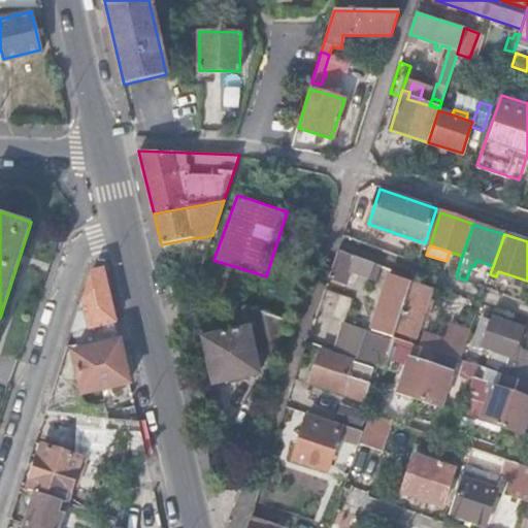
[(339,250),(330,277),(347,283),(351,270),(367,276),(372,262),(339,250)]
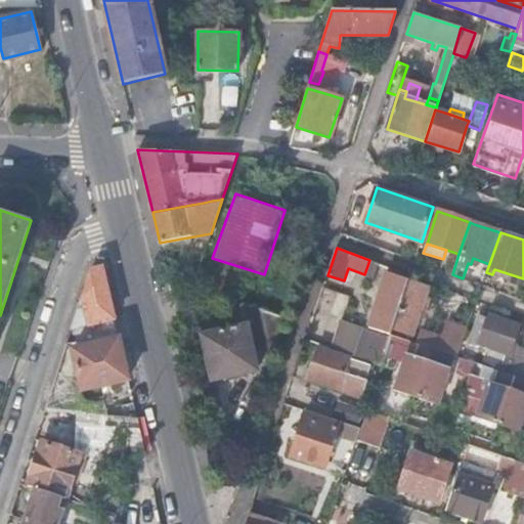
[(91,271),(72,329),(88,324),(113,319),(101,268),(91,271)]
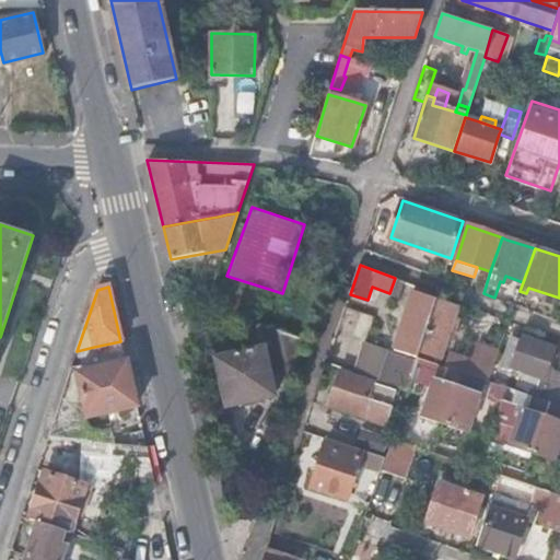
[(421,351),(438,300),(415,292),(396,350),(412,356),(410,359),(406,358),(399,376),(396,387),(408,392),(419,358),(421,351)]
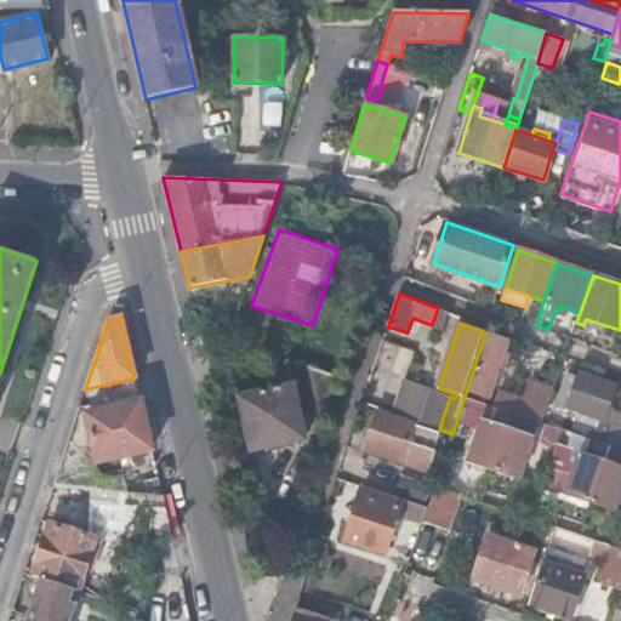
[(508,340),(485,332),(467,389),(472,392),(490,398),(503,357),(505,351),(508,340)]
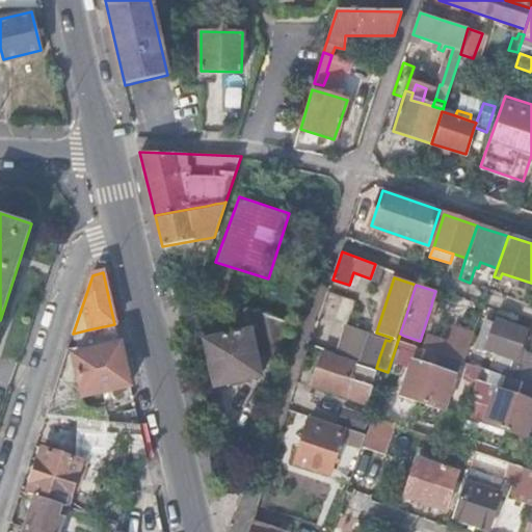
[(481,316),(479,322),(488,325),(489,322),(494,310),(484,307),(481,316)]
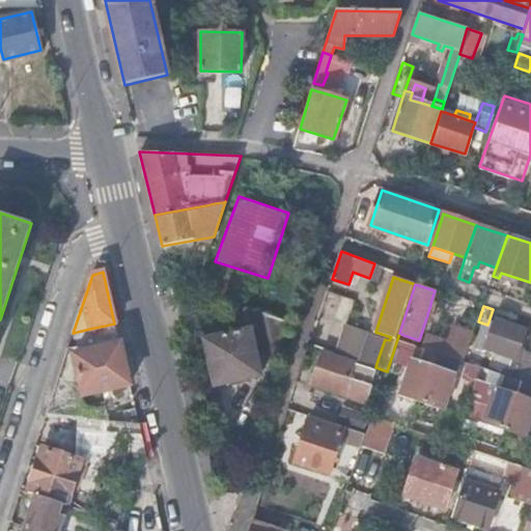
[(250,329),(204,339),(215,386),(260,374),(255,352),(276,359),(287,323),(245,308),(250,329)]
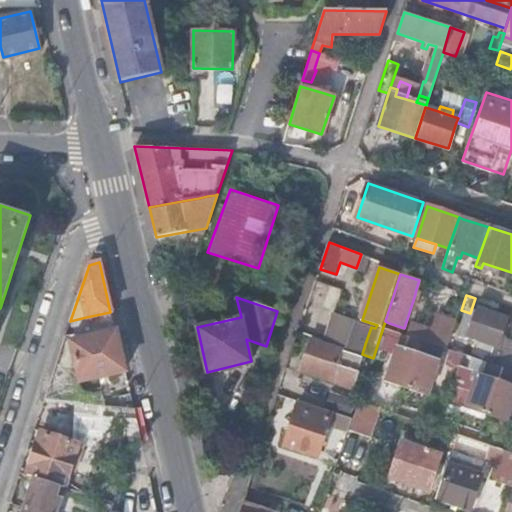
[(418,323),(413,337),(422,340),(431,343),(444,347),(446,348),(461,310),(463,304),(446,299),(440,316),(441,317),(437,329),(418,323)]
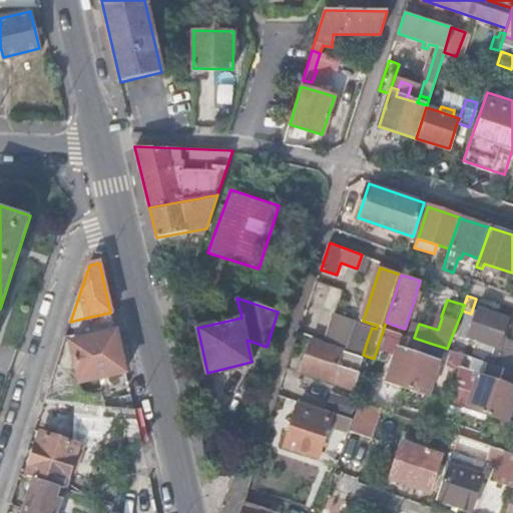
[(475,348),(472,358),(491,364),(498,367),(508,340),(502,338),(509,319),(479,308),(477,313),(475,318),(470,316),(468,315),(465,325),(464,325),(460,336),(467,339),(467,338),(479,342),(477,348),(475,348)]
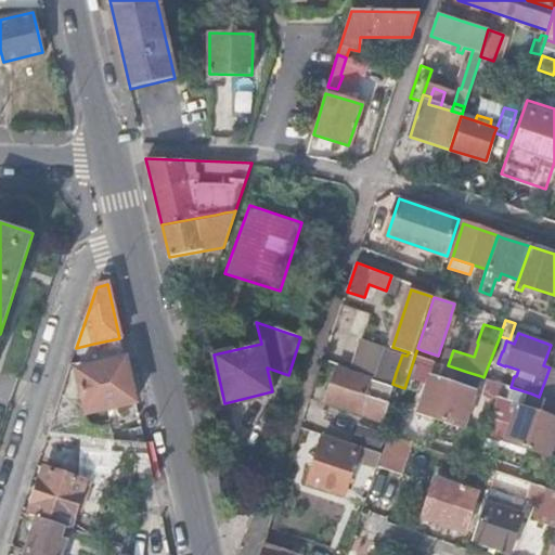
[(119,338),(93,344),(97,359),(79,363),(81,370),(77,371),(86,414),(136,403),(119,338)]
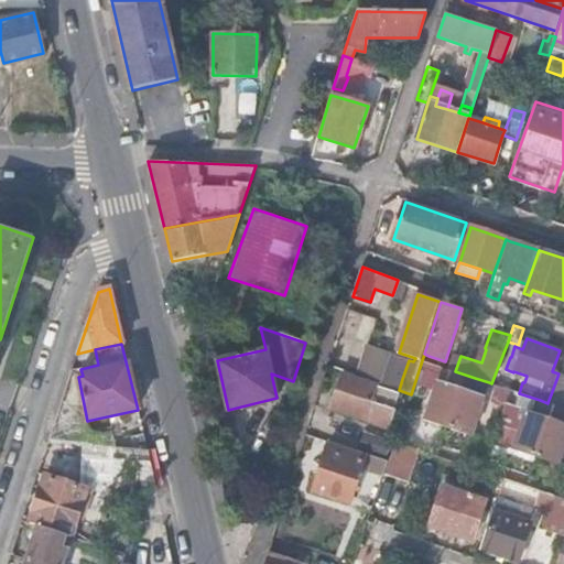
[(372,346),(361,378),(382,384),(386,373),(392,354),(372,346)]
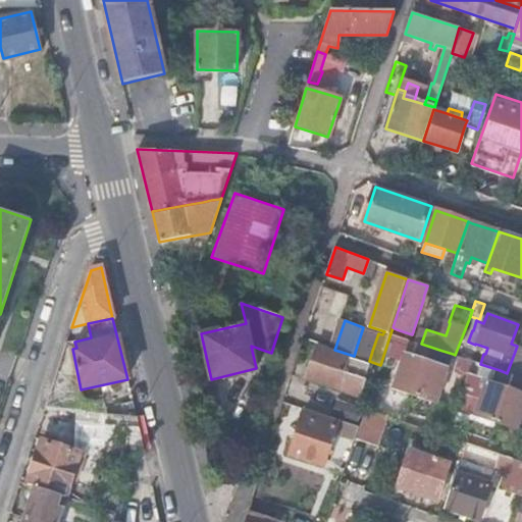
[(421,344),(417,343),(413,355),(406,354),(394,387),(414,395),(430,347),(421,344)]
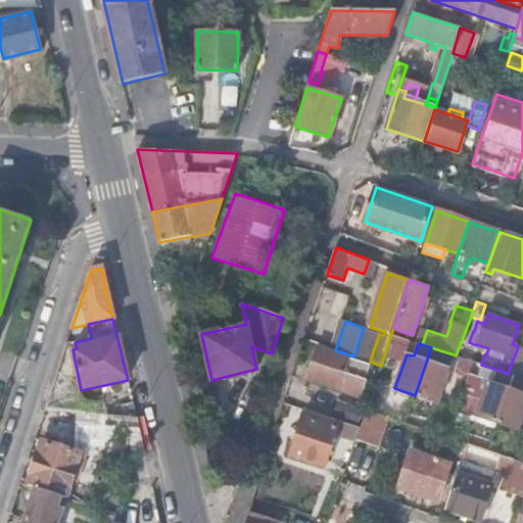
[(318,346),(306,378),(360,396),(370,364),(318,346)]
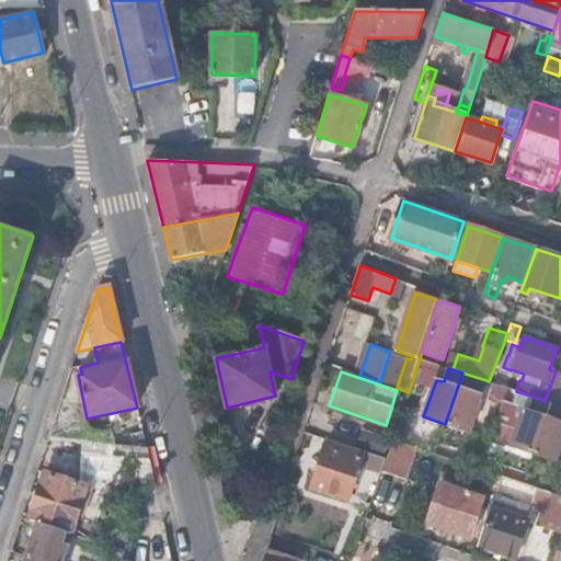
[(384,371),(380,382),(397,388),(400,377),(384,371)]
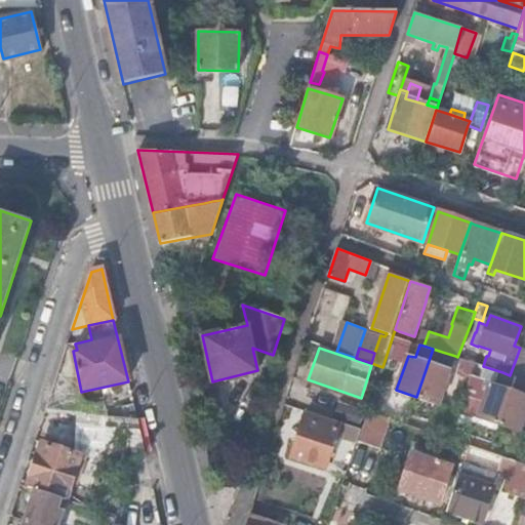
[(524,349),(520,348),(510,375),(511,375),(516,377),(524,379),(524,375),(524,349)]
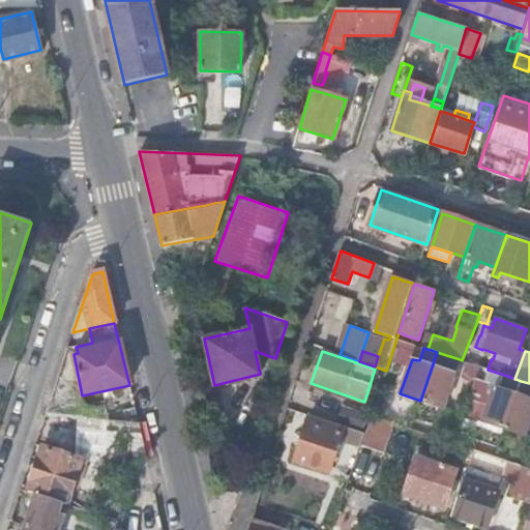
[(437,352),(420,401),(443,408),(460,359),(446,355),(437,352)]
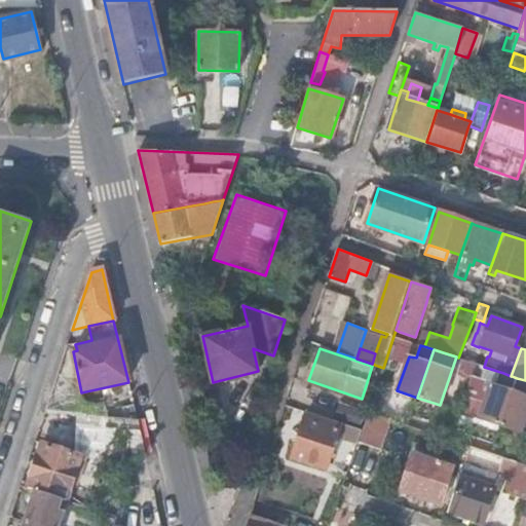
[(62,362),(48,402),(62,407),(75,366),(62,362)]
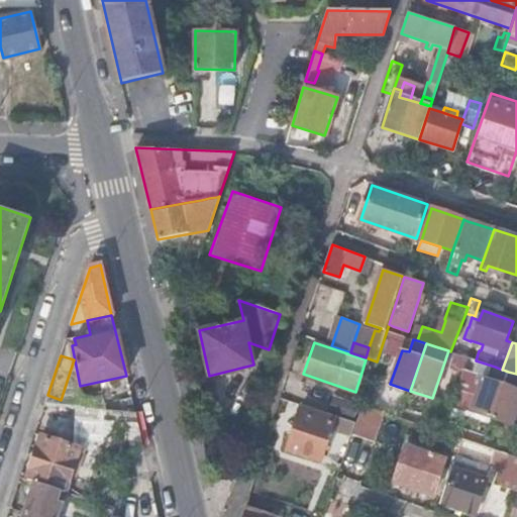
[(458,379),(450,404),(492,418),(508,372),(503,370),(502,370),(495,367),(490,380),(483,378),(479,387),(458,379)]
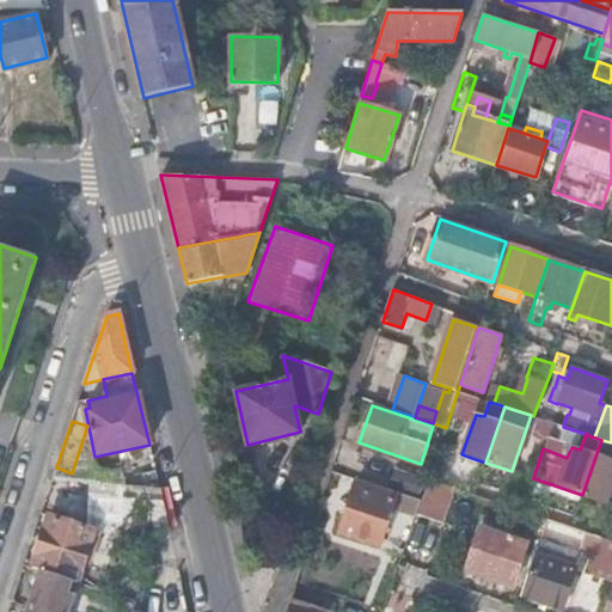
[(601,440),(582,495),(606,503),(611,485),(611,442),(601,440)]
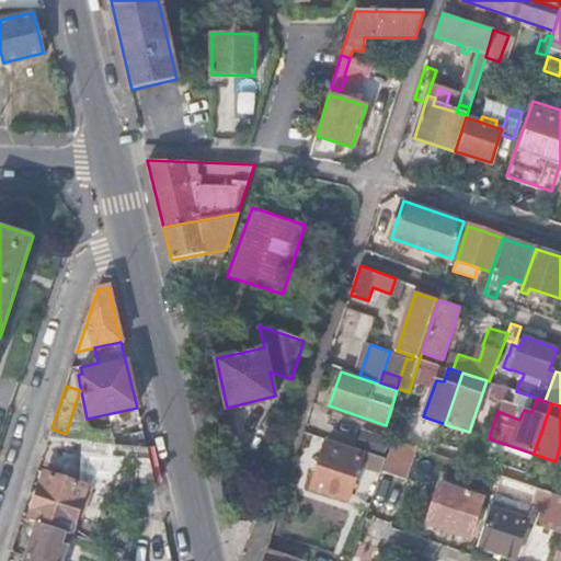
[(389,441),(363,432),(357,447),(384,456),(389,441)]
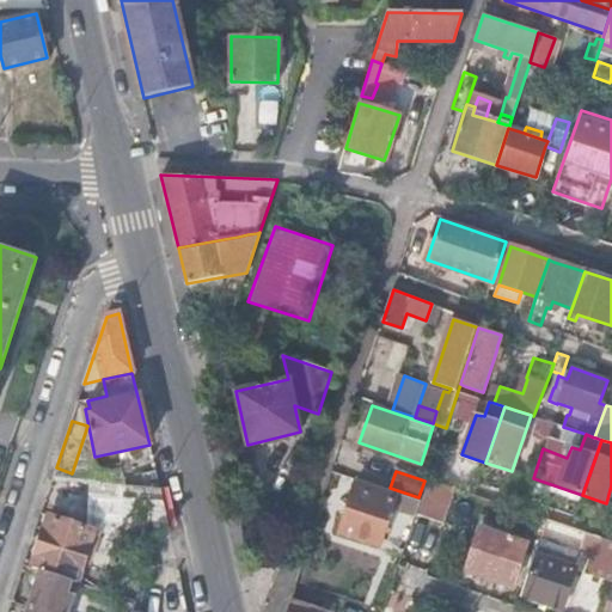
[(456,488),(428,478),(421,502),(416,514),(444,524),(456,488)]
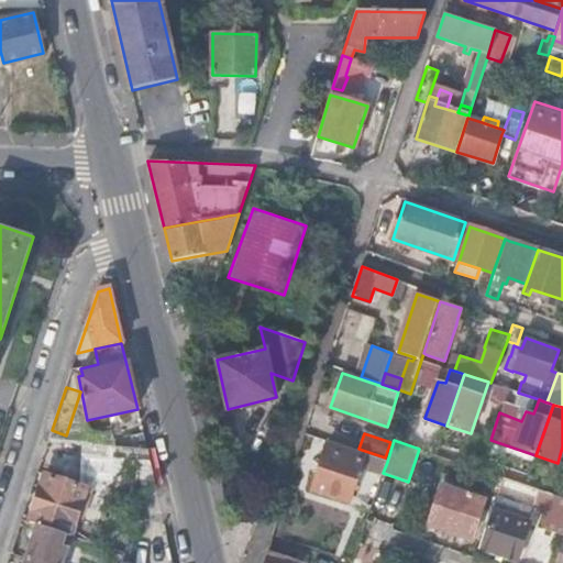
[(387,462),(330,442),(313,490),(349,501),(363,462),(370,464),(368,470),(383,475),(383,473),(387,462)]
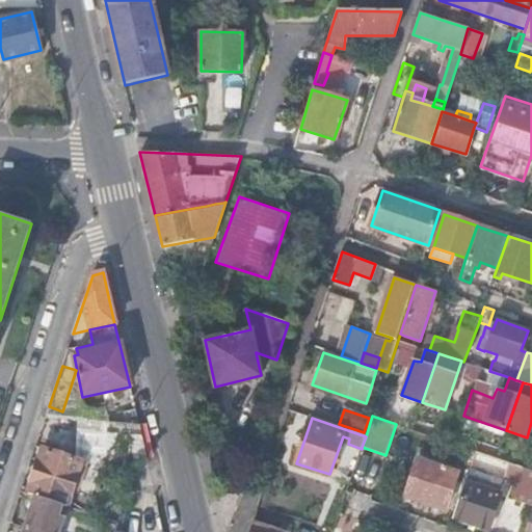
[(137,461),(147,460),(138,425),(78,419),(74,459),(43,450),(28,494),(35,496),(67,506),(81,461),(84,462),(85,461),(105,468),(135,470),(137,461)]
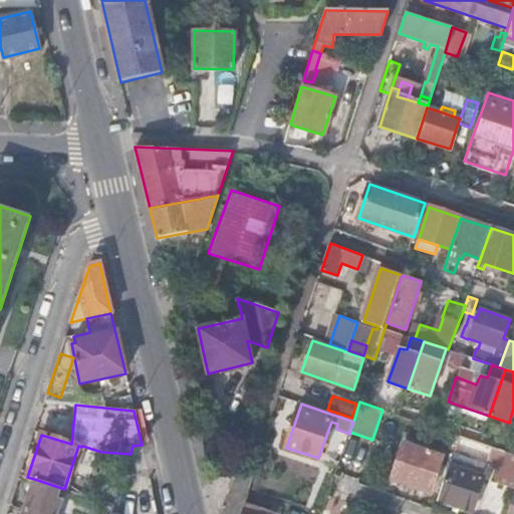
[(513,455),(459,437),(455,450),(502,466),(496,484),(513,489),(513,455)]
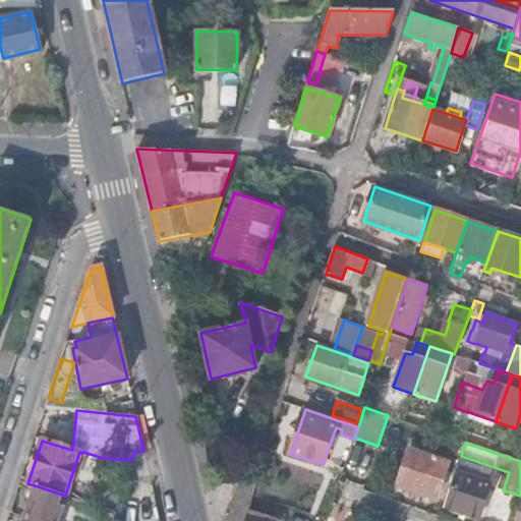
[(409,451),(398,484),(437,498),(448,464),(409,451)]
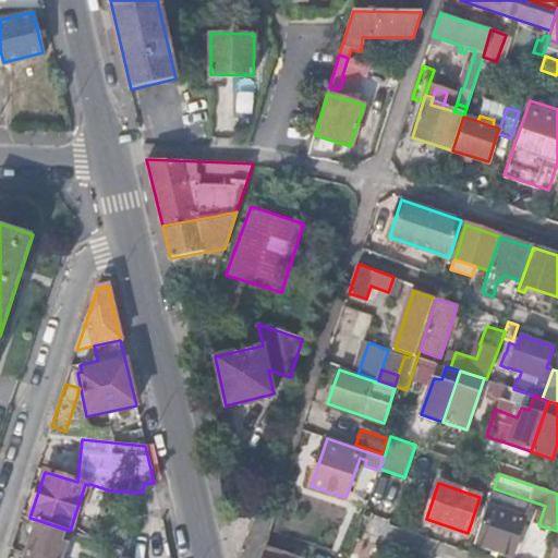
[(488,507),(476,543),(512,555),(529,506),(519,501),(516,510),(500,505),(498,511),(488,507)]
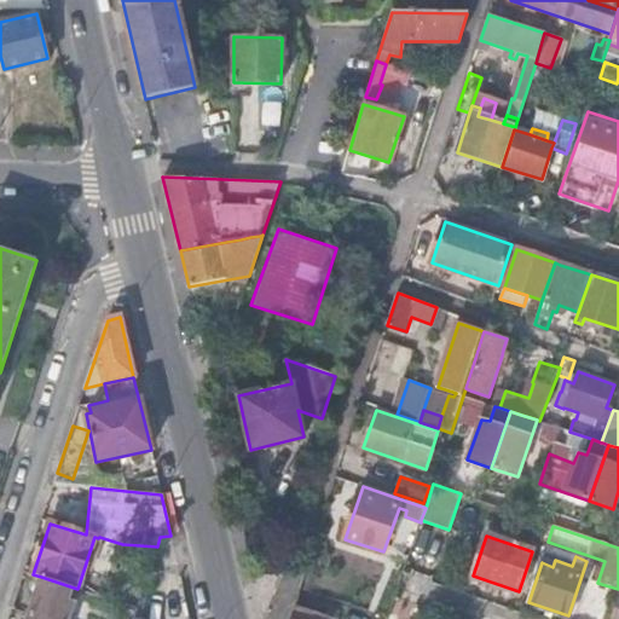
[(553,567),(555,560),(543,556),(542,562),(553,567)]
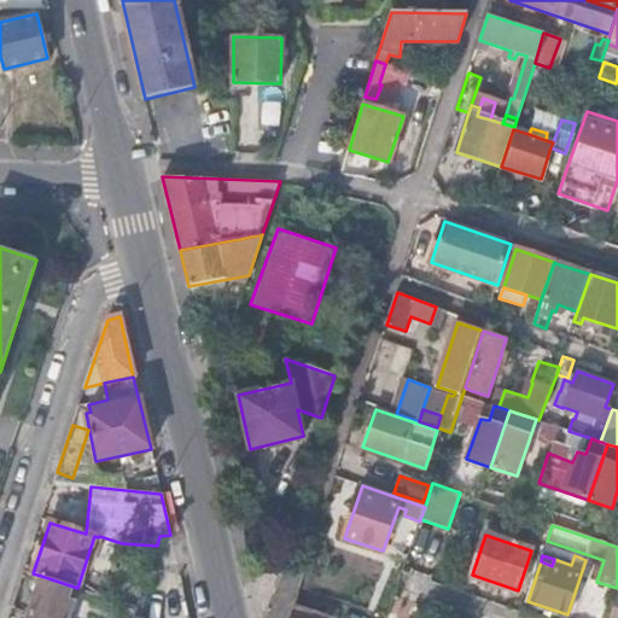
[(66,617),(77,588),(41,576),(38,584),(35,593),(29,612),(46,617),(66,617)]
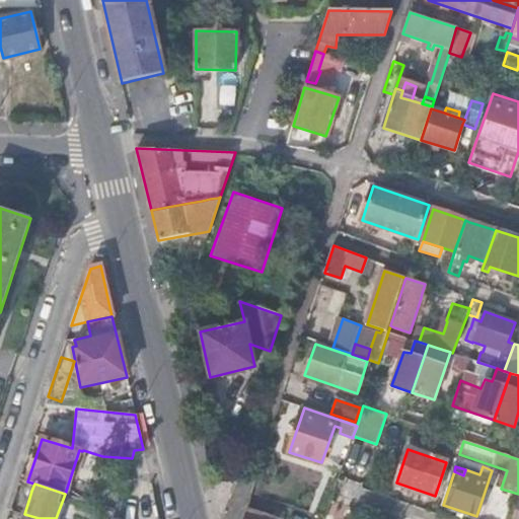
[(110,518),(115,510),(79,498),(75,509),(98,517),(97,518),(110,518)]
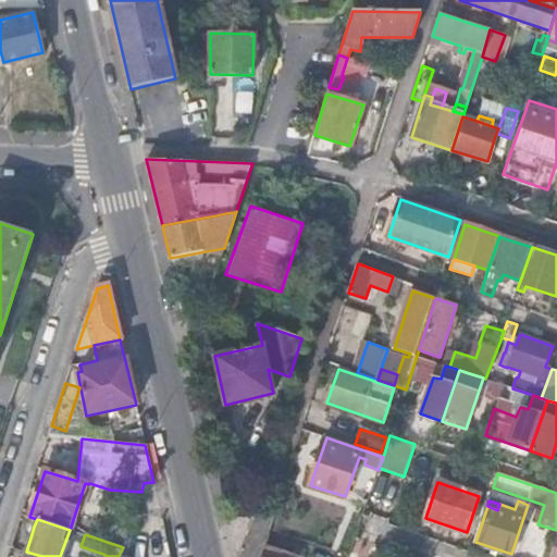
[(298,556),(267,546),(263,556),(298,556)]
